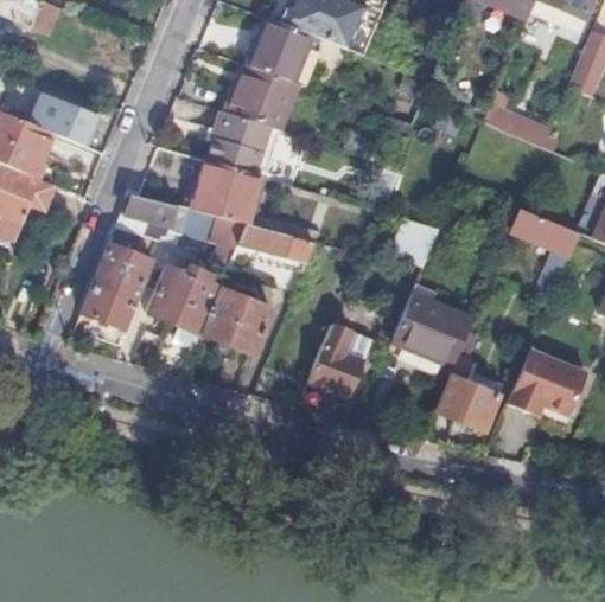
[(0,0),(0,11),(34,25),(44,0),(0,0)]
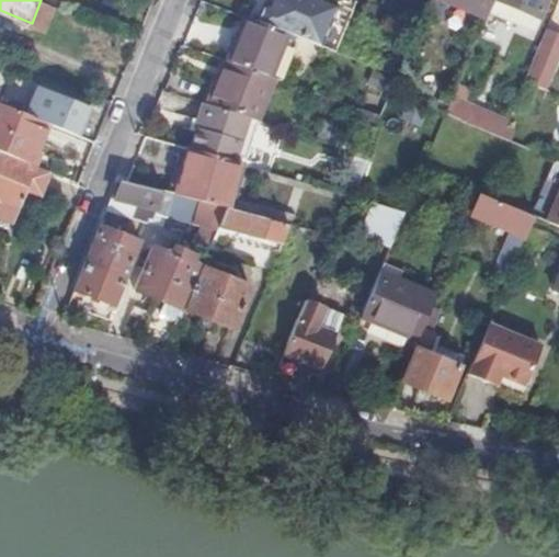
[(271,0),(270,3),(266,2),(259,20),(299,35),(338,49),(354,9),(333,0),(271,0)]
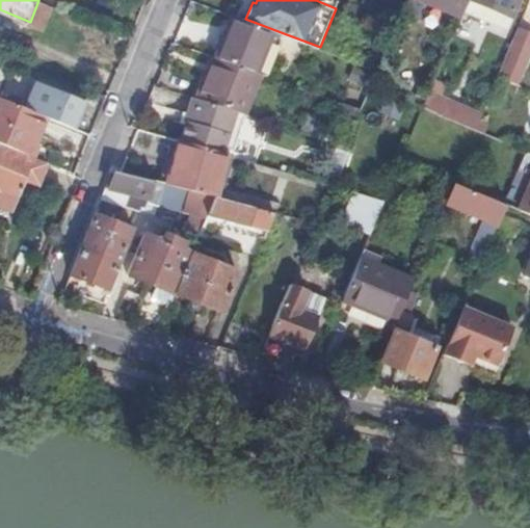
[(422,0),(461,17),(468,0),(422,0)]
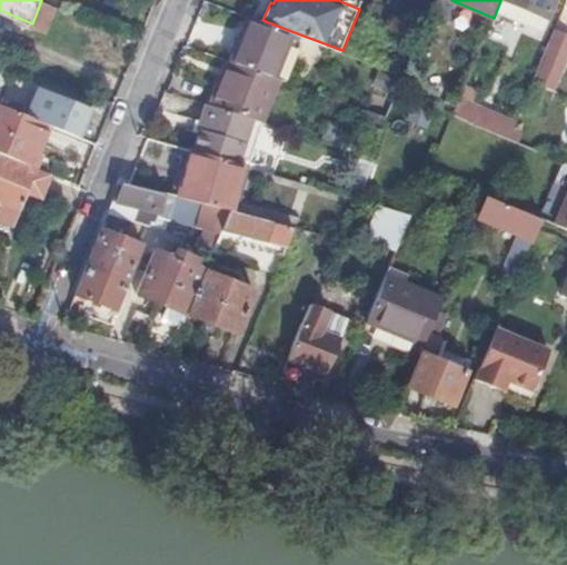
[(524,0),(550,11),(555,0),(524,0)]
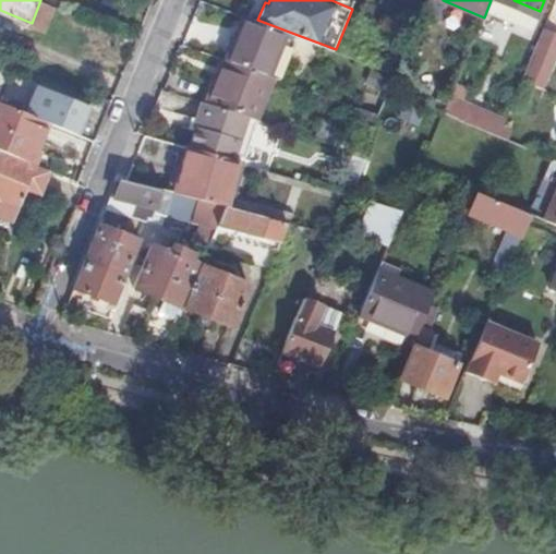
[(257,20),(243,14),(227,59),(275,75),(281,79),(298,35),(257,20)]
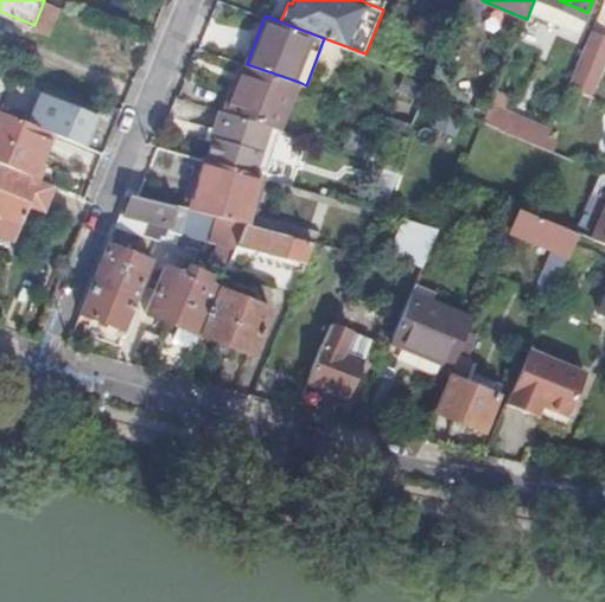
[(604,51),(587,44),(570,87),(593,97),(604,68),(604,51)]
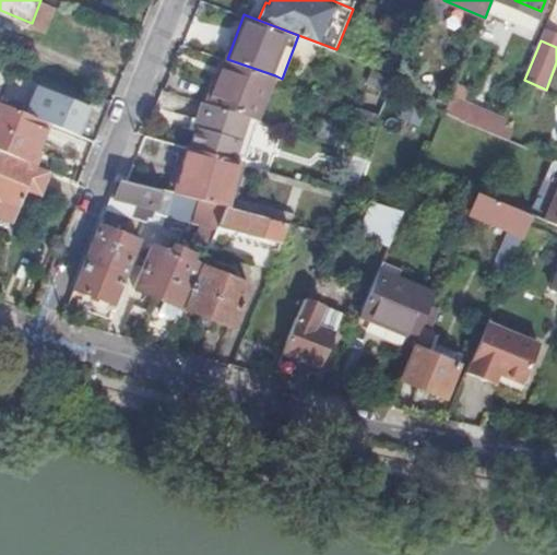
[(206,101),(248,115),(257,118),(275,75),(227,59),(223,57),(206,101)]
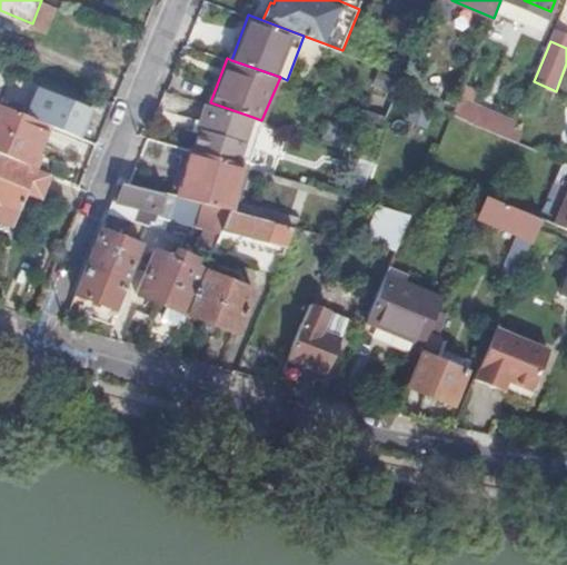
[(0,101),(20,110),(28,91),(6,83),(12,68),(5,65),(0,76),(0,101)]
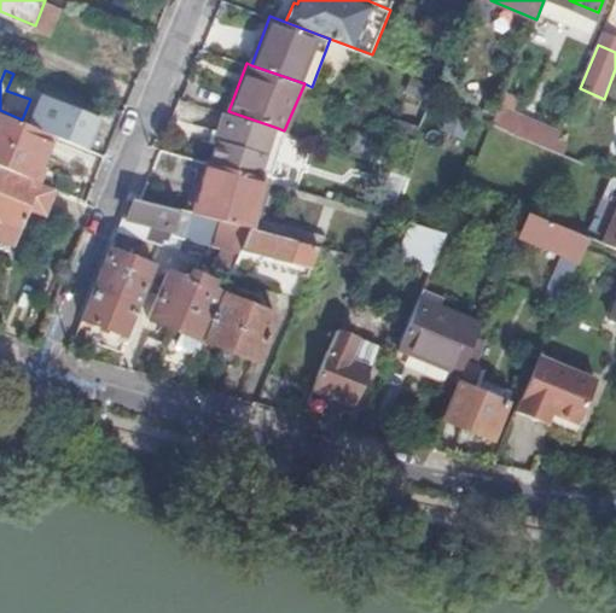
[(60,136),(86,147),(98,117),(45,95),(33,124),(60,136)]
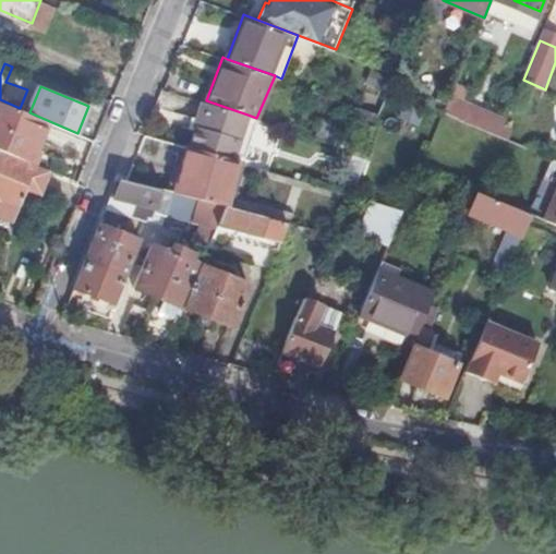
[(451,96),(445,112),(500,135),(507,118),(451,96)]
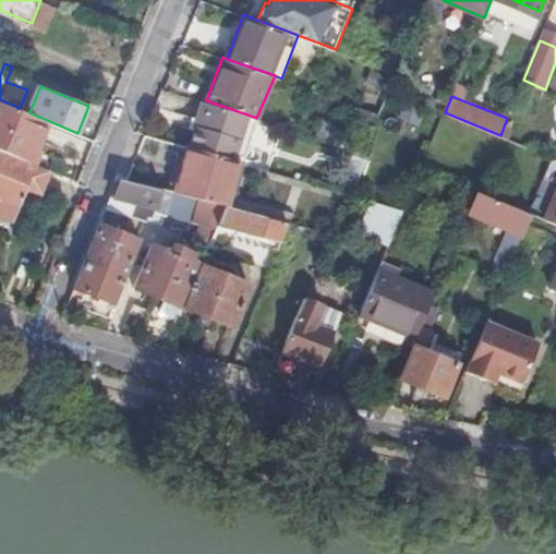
[(0,148),(37,164),(55,123),(29,112),(20,108),(0,99),(0,148)]
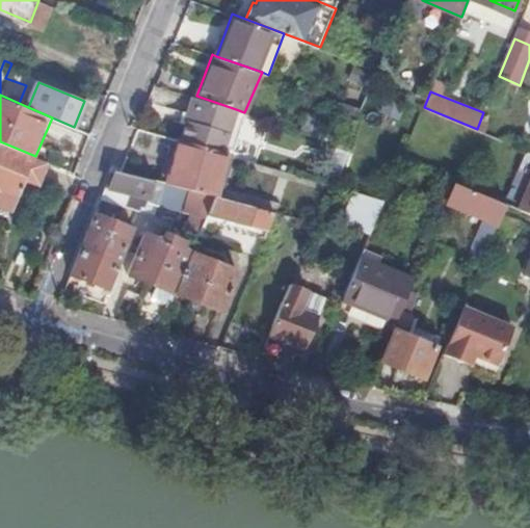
[(180,138),(223,152),(236,109),(196,96),(192,96),(188,112),(185,122),(180,138)]
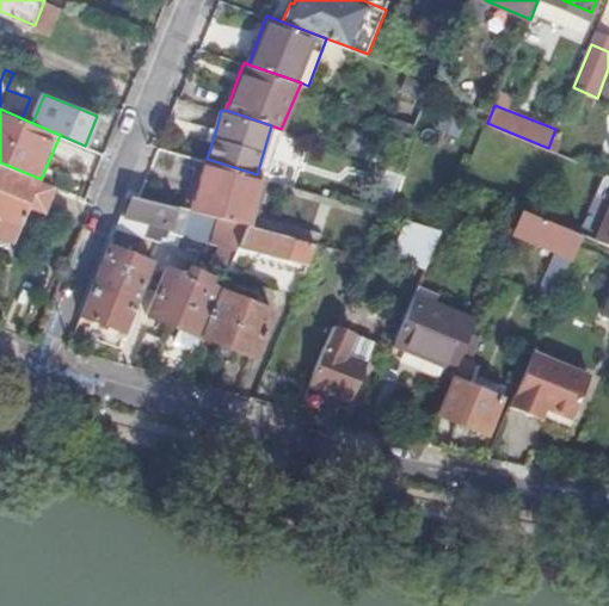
[(371,159),(400,168),(418,124),(403,118),(391,147),(377,142),(371,159)]
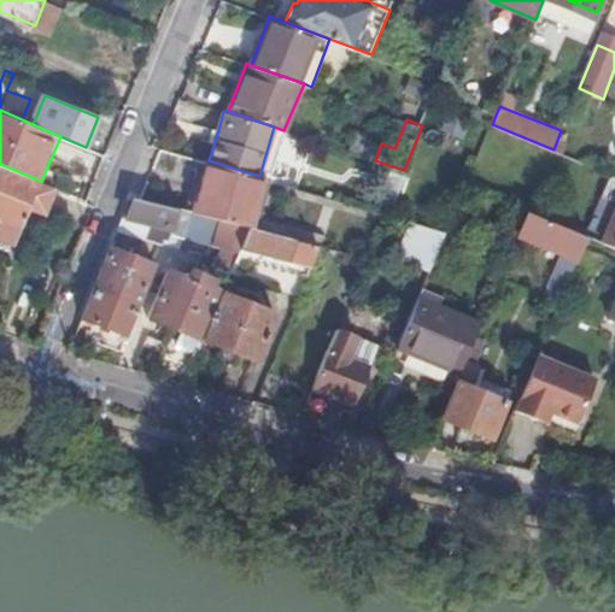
[(209,160),(201,158),(186,210),(194,212),(209,160)]
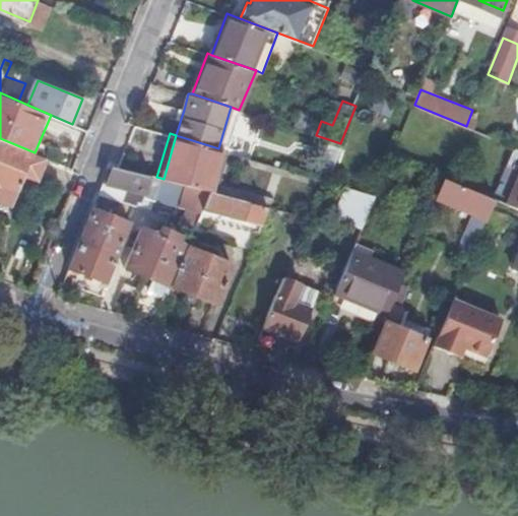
[(164,179),(210,191),(212,191),(223,149),(218,148),(176,135),(164,179)]
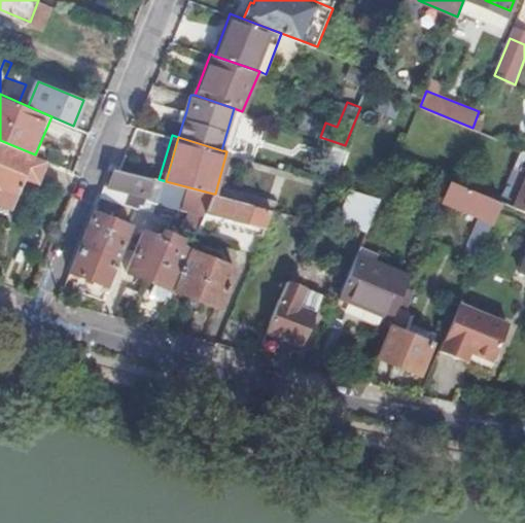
[(45,183),(55,163),(35,154),(0,140),(0,200),(14,206),(28,176),(45,183)]
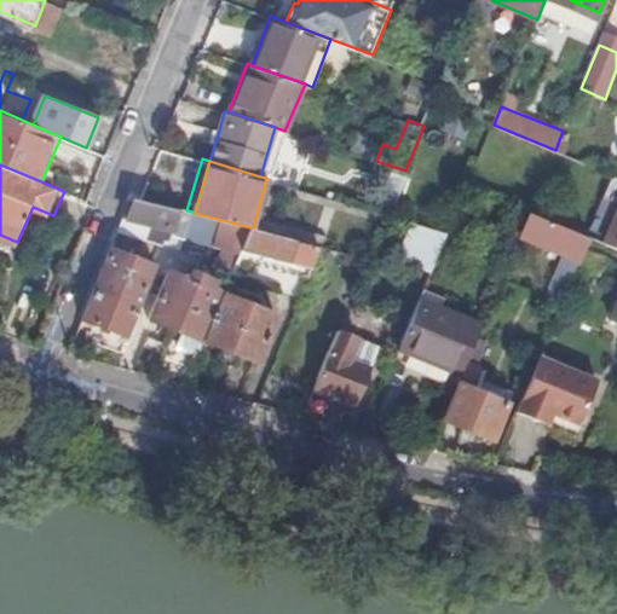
[(167,227),(174,208),(134,197),(125,218),(167,227)]
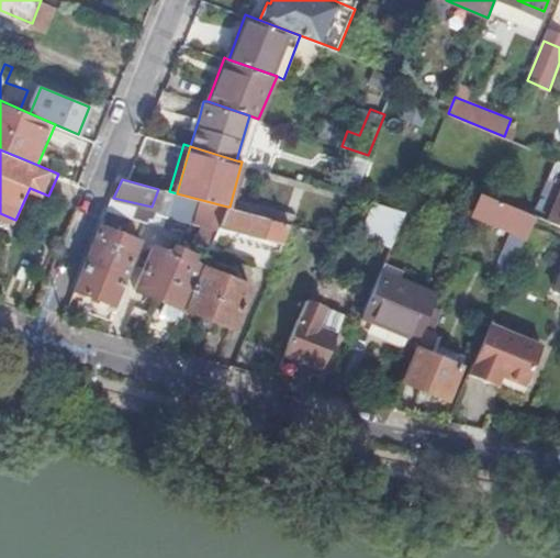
[(236,209),(291,223),(316,230),(327,191),(305,186),(298,213),(238,198),(236,209)]
